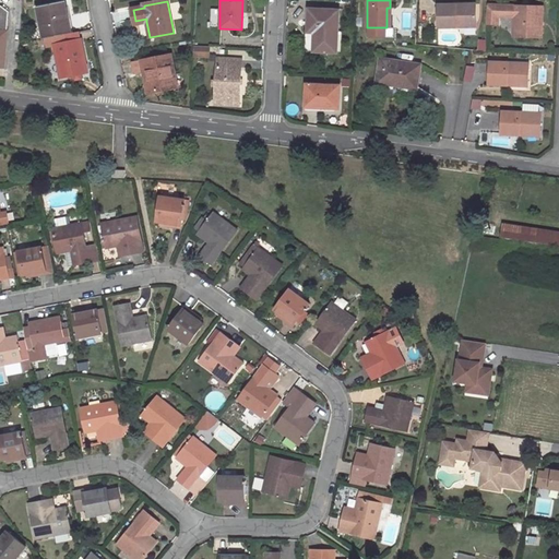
[(37,9),(44,39),(54,37),(69,34),(66,19),(68,19),(64,3),(37,9)]
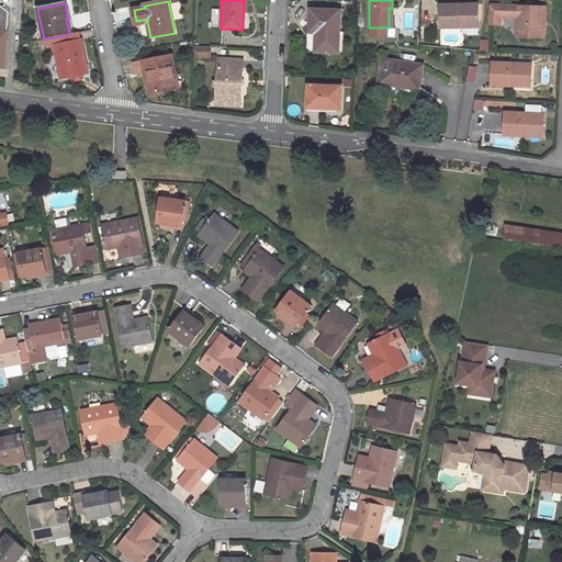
[(478,6),(439,6),(440,29),(479,27),(478,6)]
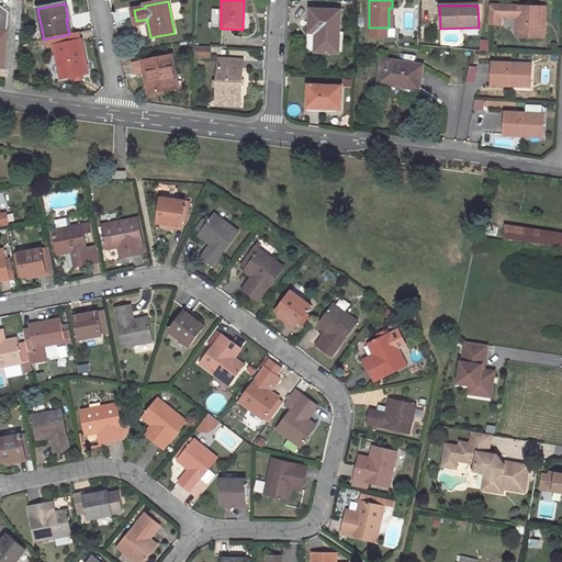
[(501,7),(490,6),(490,24),(501,25),(501,17),(501,7)]
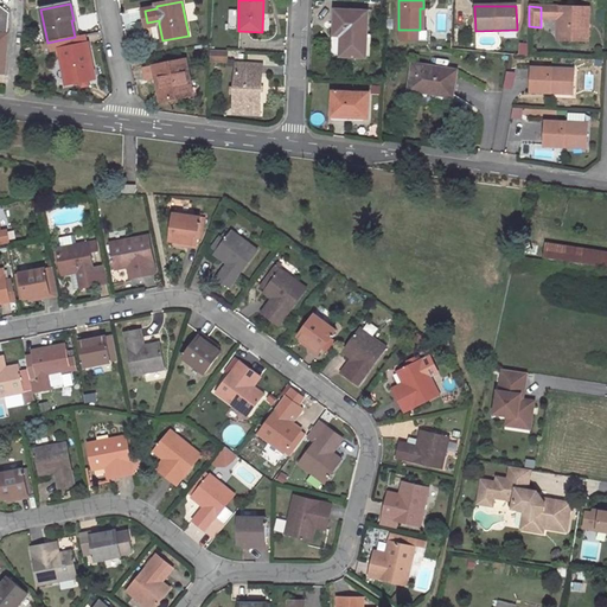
[(558,7),(541,7),(541,18),(558,19),(558,7)]
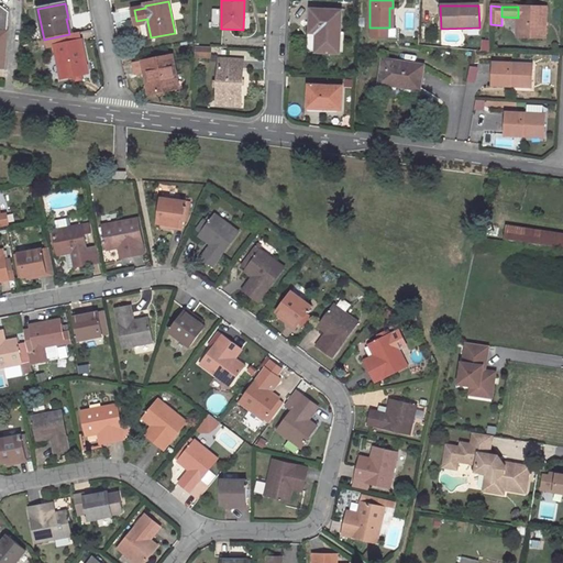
[(545,37),(547,8),(518,7),(518,18),(518,25),(522,25),(522,37),(545,37)]
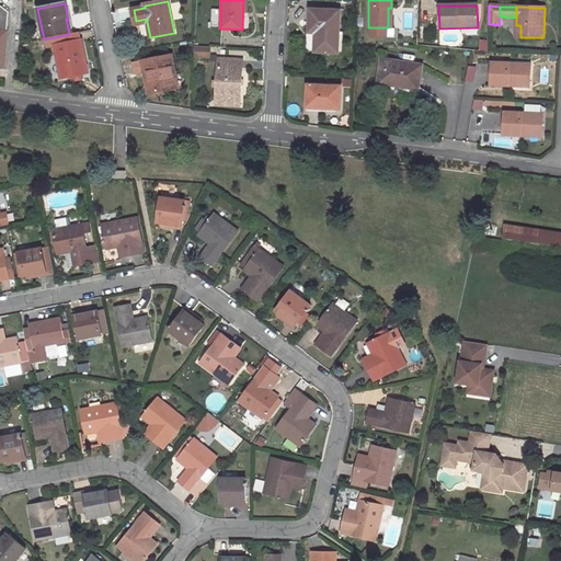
[(339,11),(310,10),(309,32),(316,33),(315,52),(338,53),(339,11)]
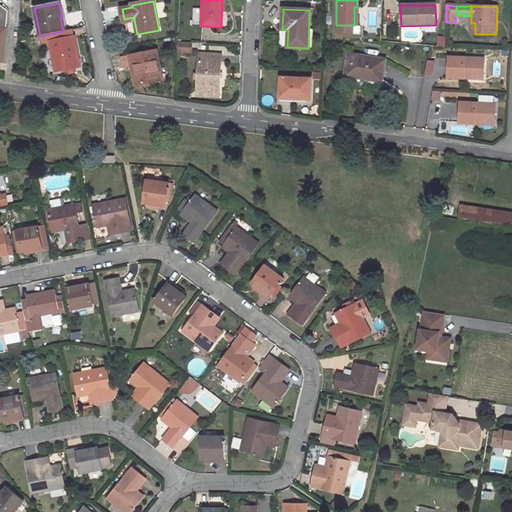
[(288,30),(282,29),(280,29),(279,47),(287,47),(288,30)]
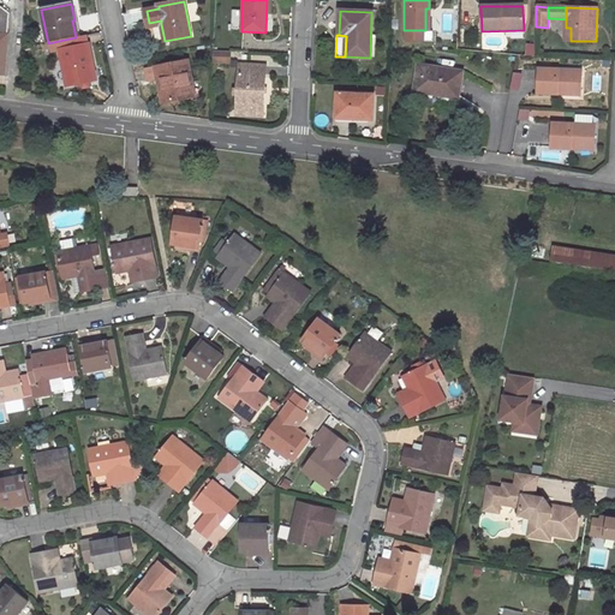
[(76,37),(59,41),(60,49),(59,49),(66,85),(81,83),(90,82),(96,79),(89,43),(88,45),(87,36),(76,37)]
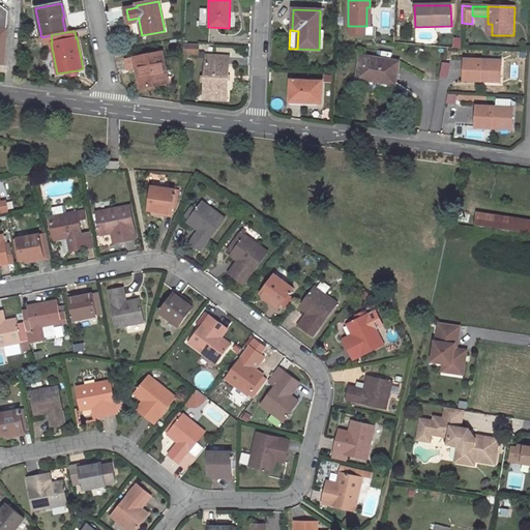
[(198,55),(199,45),(183,43),(182,54),(186,55),(198,55)]
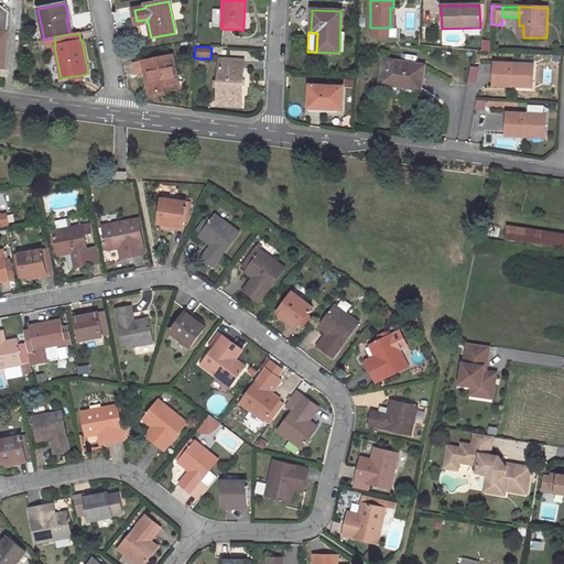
[(171,57),(133,64),(136,74),(145,73),(149,72),(153,94),(177,89),(171,57)]
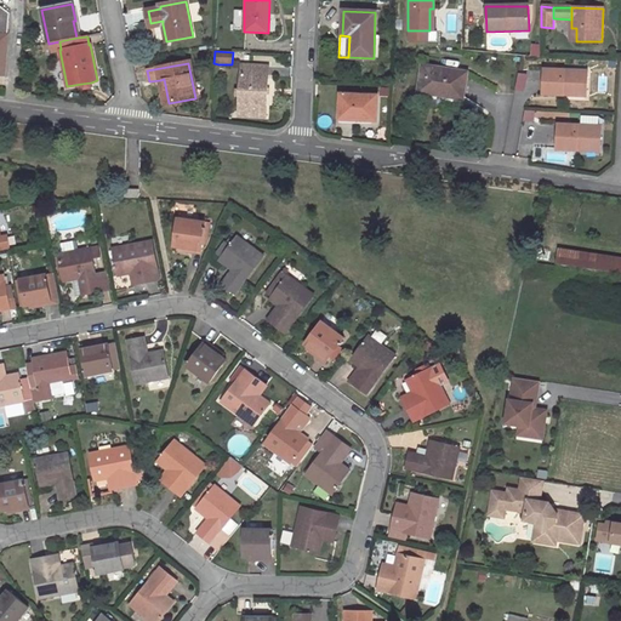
[(265,66),(241,66),(239,106),(266,107),(268,78),(265,78),(265,66)]
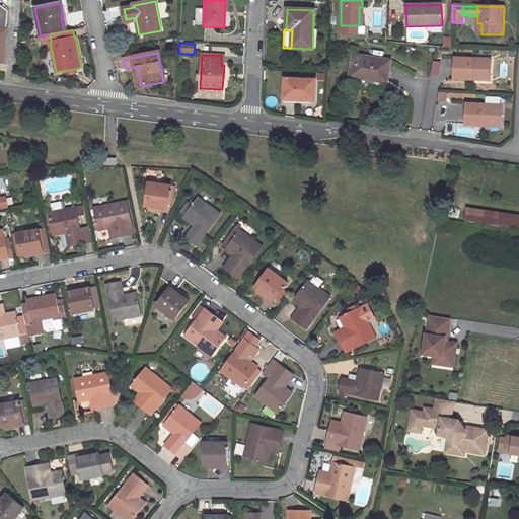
[(390,61),(352,55),(349,77),(366,80),(367,78),(386,81),(390,61)]
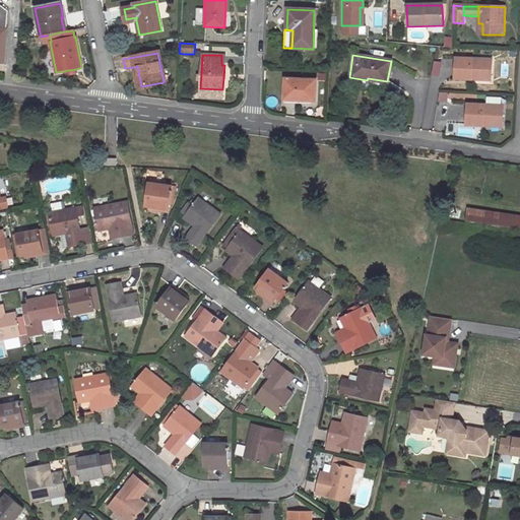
[(491,60),(455,58),(454,78),(470,79),(470,76),(490,77),(491,60)]
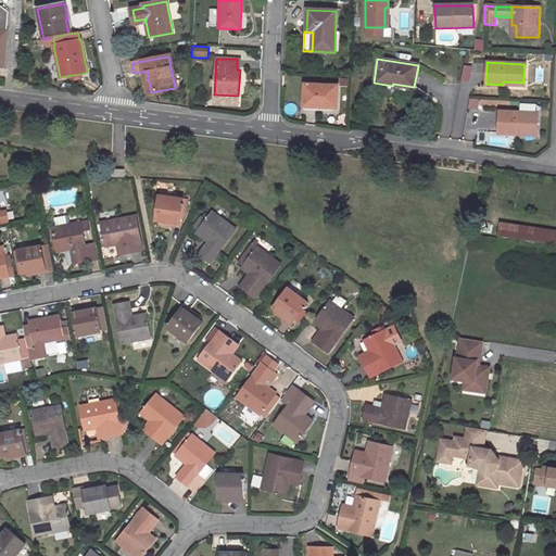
[(338,86),(304,85),(304,106),(337,108),(338,86)]
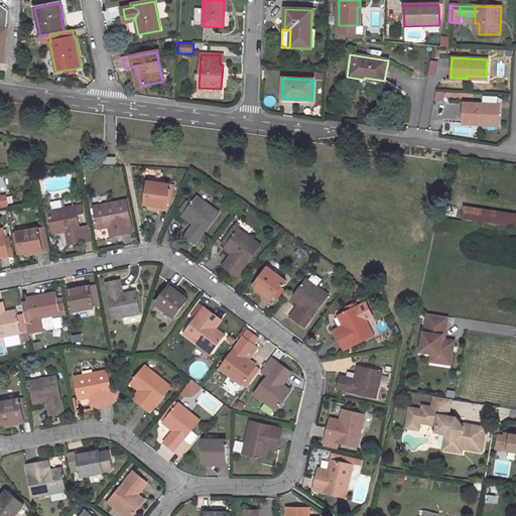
[(499,106),(463,104),(462,124),(479,125),(479,122),(498,123),(499,106)]
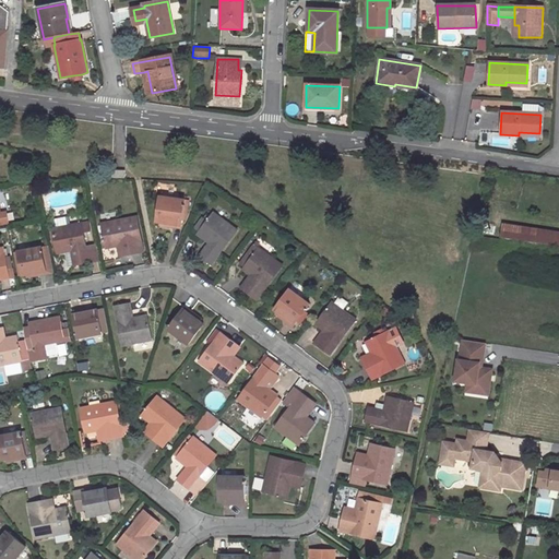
[(159,197),(156,222),(161,223),(174,225),(173,227),(180,228),(181,221),(186,221),(188,204),(183,204),(185,200),(159,197)]
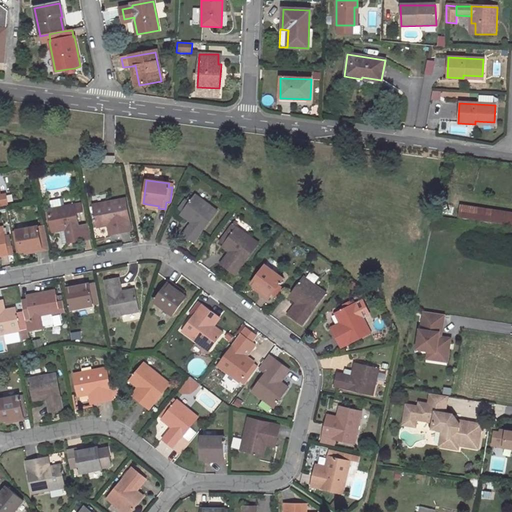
[(193,243),(216,211),(195,195),(189,202),(185,199),(178,210),(182,213),(180,215),(190,223),(182,235),(193,243)]
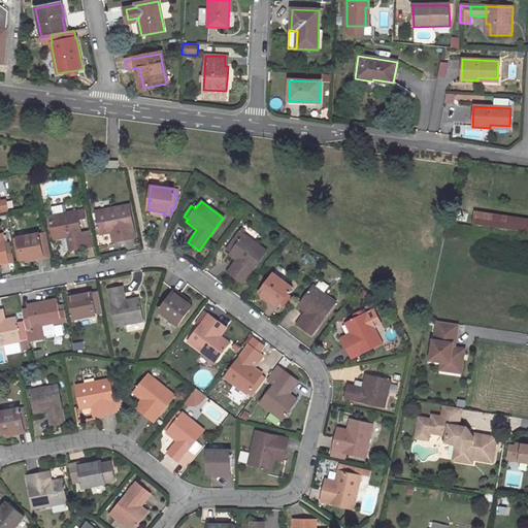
[(52,217),(66,213),(65,205),(51,208),(52,217)]
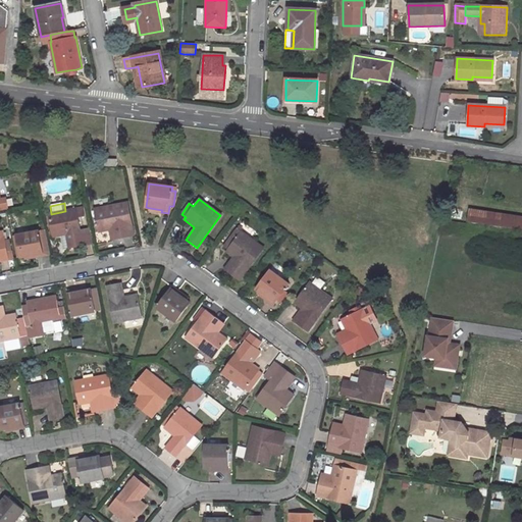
[(134,236),(127,203),(95,209),(100,232),(110,230),(115,229),(117,239),(134,236)]
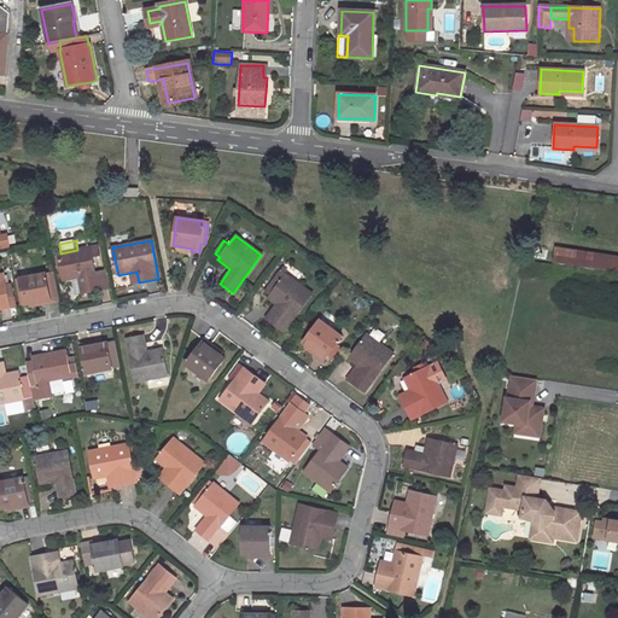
[(95,273),(91,248),(77,250),(60,254),(58,254),(63,281),(73,279),(80,278),(82,293),(109,289),(105,272),(95,273)]
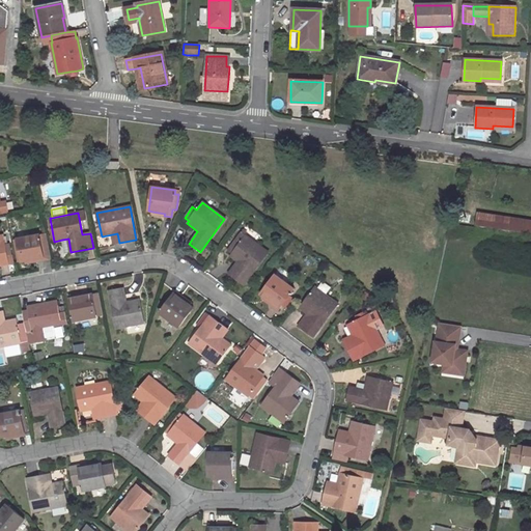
[(530,220),(476,213),(473,225),(530,233),(530,220)]
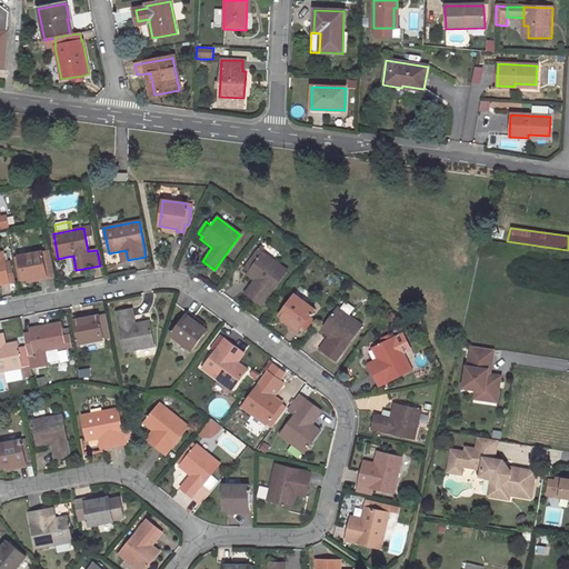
[(258,249),(251,257),(257,260),(262,252),(258,249)]
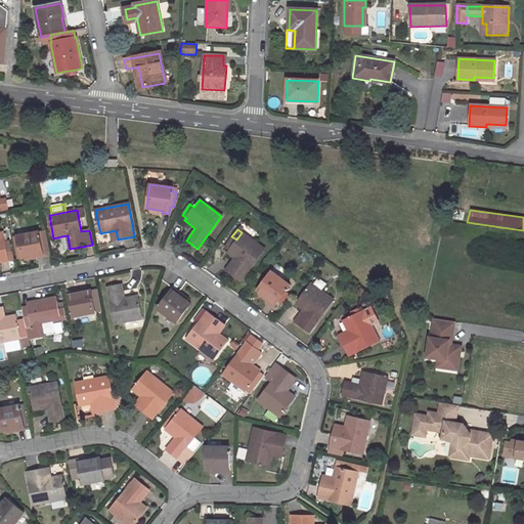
[(0,260),(8,259),(7,253),(12,252),(10,241),(5,242),(3,232),(0,233),(0,260)]
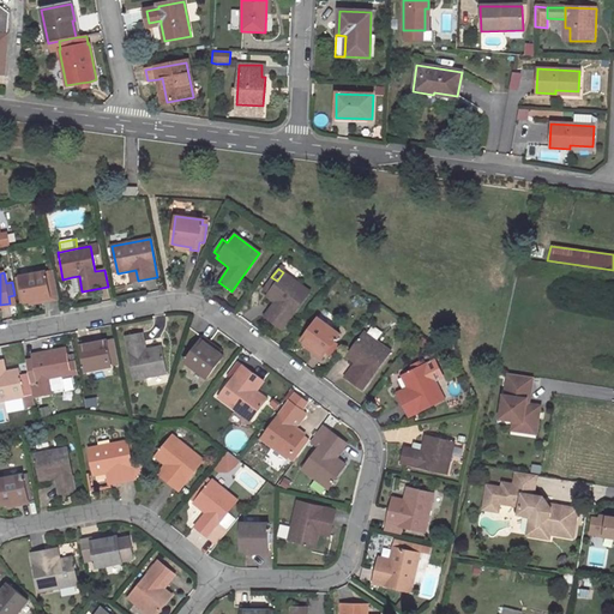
[(46,272),(20,277),(25,304),(30,302),(42,300),(43,304),(52,301),(50,299),(58,298),(54,274),(47,275),(46,272)]
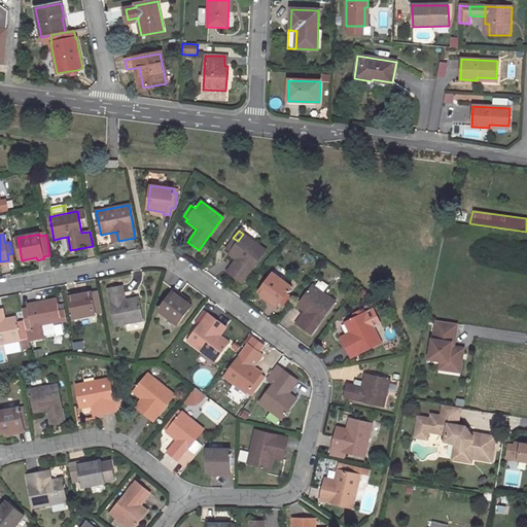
[(235,260),(239,262),(230,276),(241,284),(266,250),(243,234),(238,241),(233,238),(225,249),(230,252),(227,254),(235,260)]
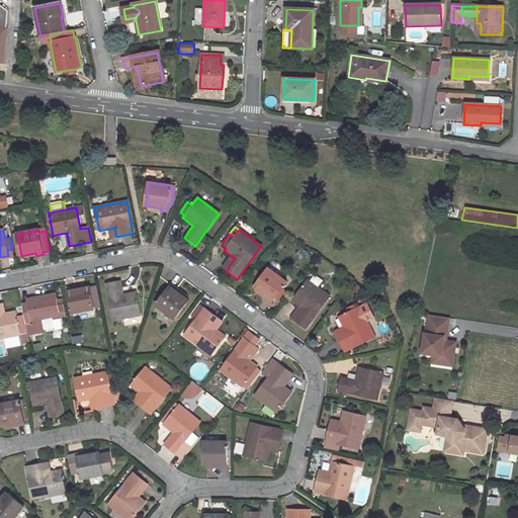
[(69,246),(67,233),(61,234),(63,247),(69,246)]
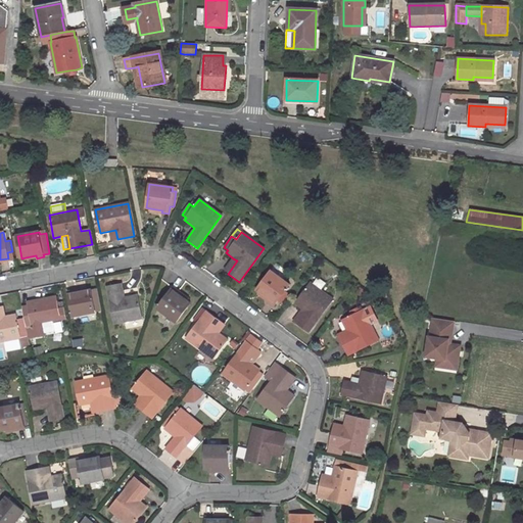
[(233,258),(225,271),(228,274),(237,260),(233,258)]
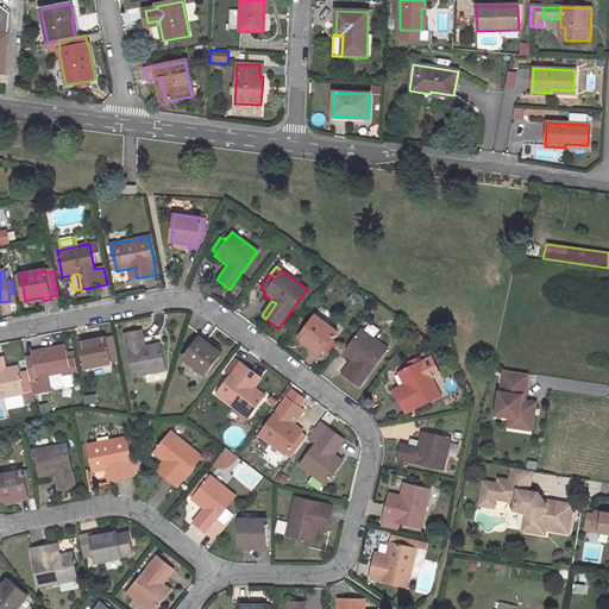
[(334,319),(320,308),(315,315),(330,326),(334,319)]
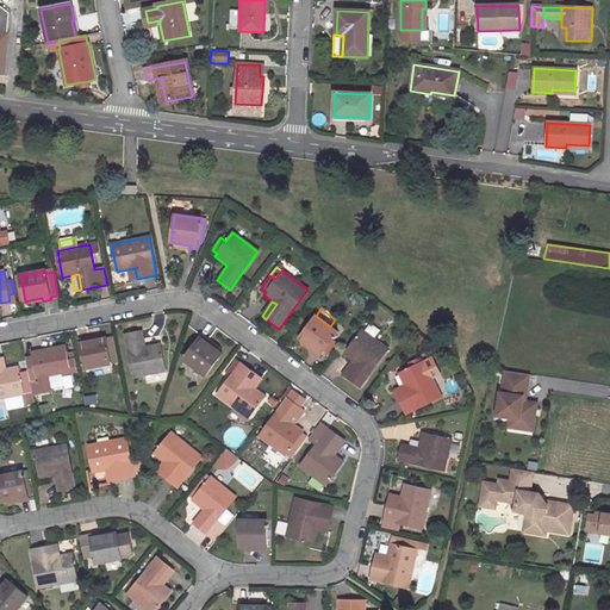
[(303,341),(315,349),(312,352),(319,356),(337,332),(330,327),(316,316),(316,315),(298,337),(303,341)]
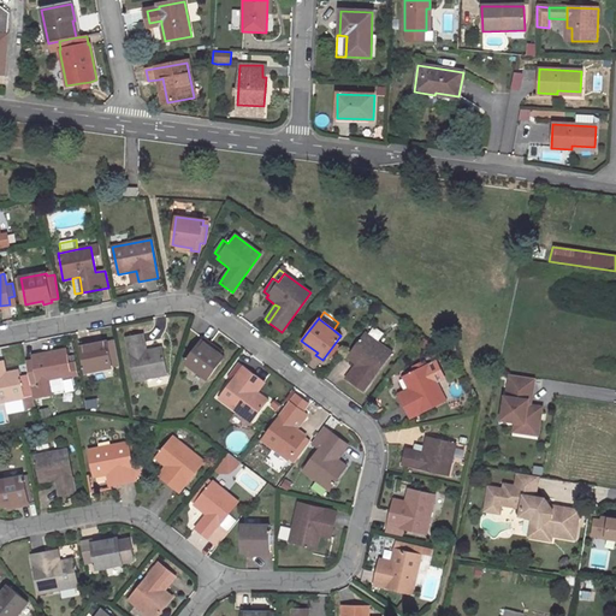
[(362,391),(391,353),(366,333),(348,357),(356,363),(360,367),(350,381),(362,391)]
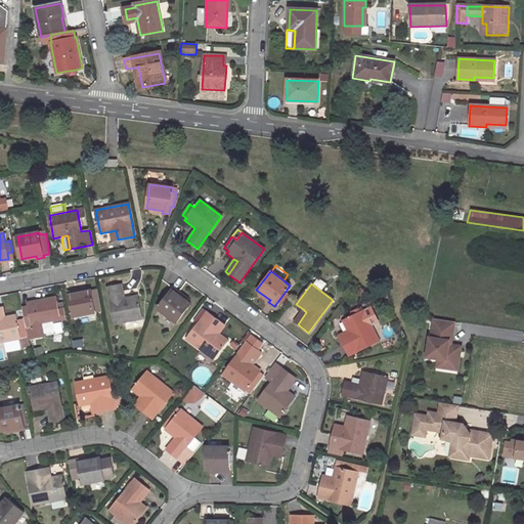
[(107,289),(115,324),(142,319),(138,297),(125,299),(122,286),(107,289)]
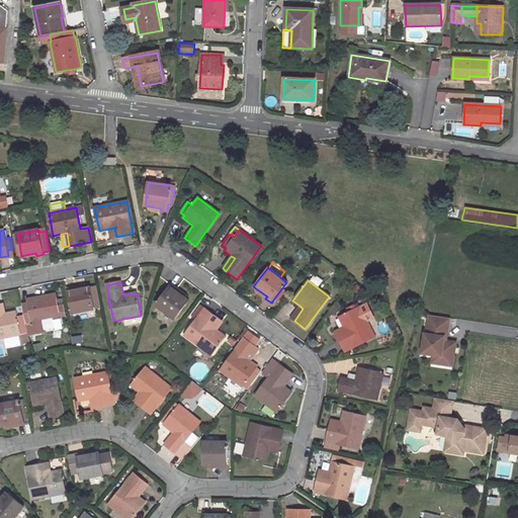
[(171,284),(156,306),(174,320),(188,300),(185,298),(175,290),(177,289),(171,284)]
